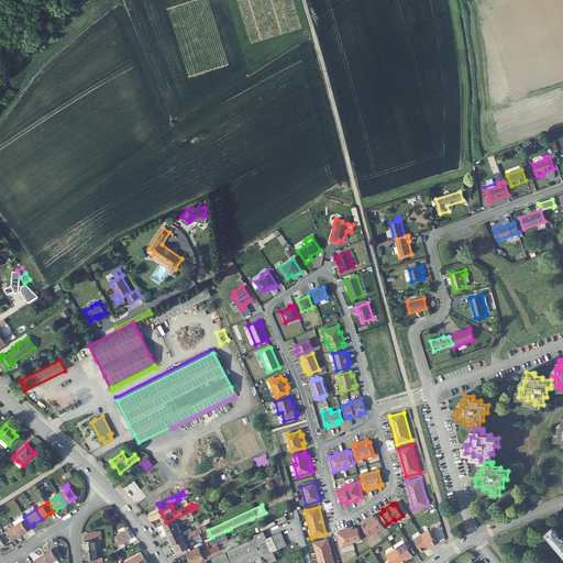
[(169,534),(180,529),(177,522),(194,515),(191,510),(166,522),(164,523),(169,534)]
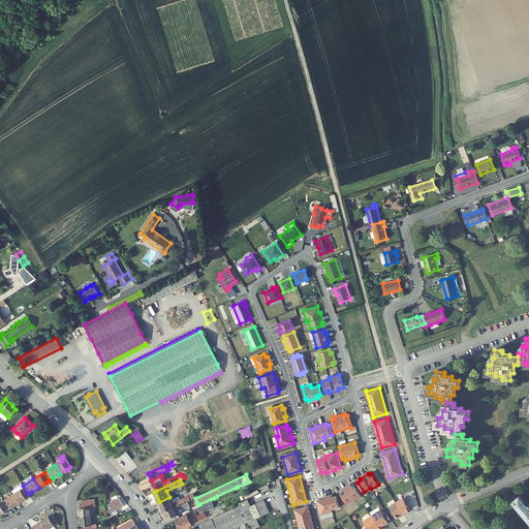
[(30,496),(28,494),(23,486),(22,484),(11,491),(13,494),(20,503),(27,498),(30,496)]
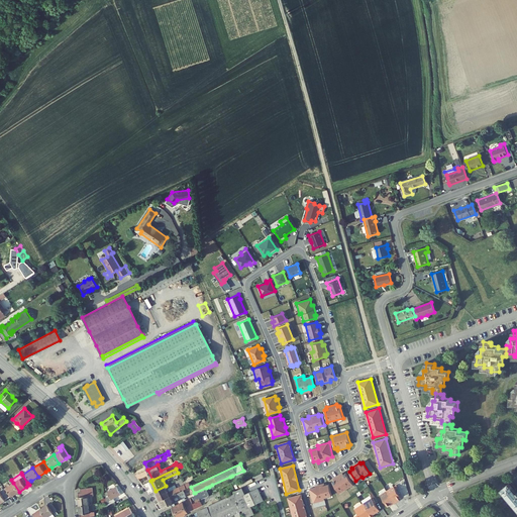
[(339,493),(353,485),(346,474),(343,475),(342,473),(333,479),(334,481),(332,482),(339,493)]
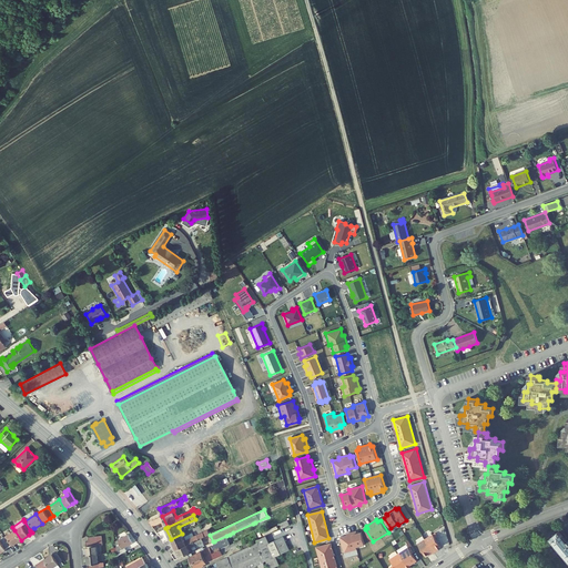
[(13,545),(21,540),(14,530),(3,538),(9,547),(12,545),(13,545)]
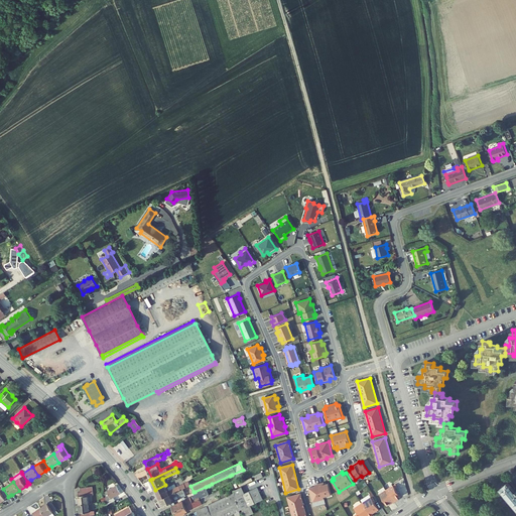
[(155,490),(160,500),(161,499),(182,489),(190,486),(188,482),(176,487),(175,484),(166,488),(165,485),(155,490)]
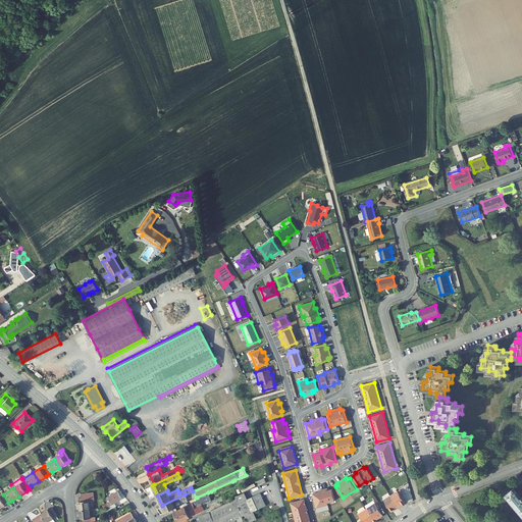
[(317,508),(328,505),(327,502),(335,500),(332,489),(329,489),(329,487),(319,490),(319,491),(313,493),(317,508)]
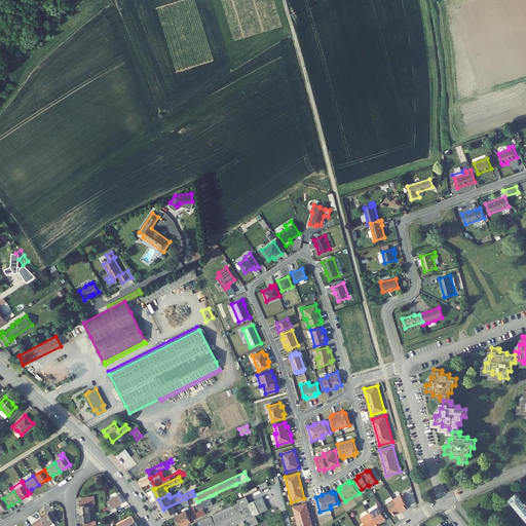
[(525,500),(525,501),(518,492),(511,498),(519,509),(525,517),(525,500)]
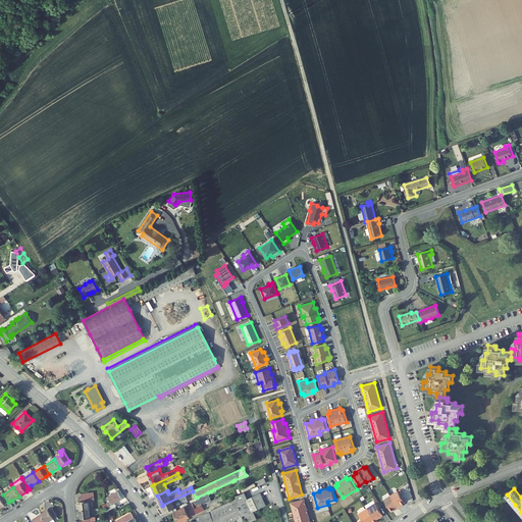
[(236,493),(235,489),(210,502),(211,505),(212,506),(236,493)]
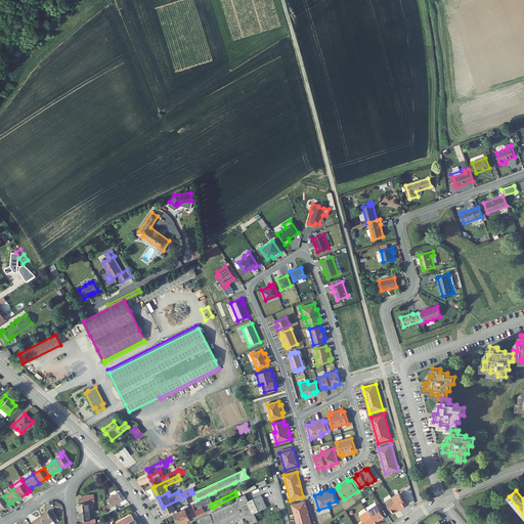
[(404,506),(406,504),(399,492),(392,497),(400,510),(403,508),(402,507),(404,506)]
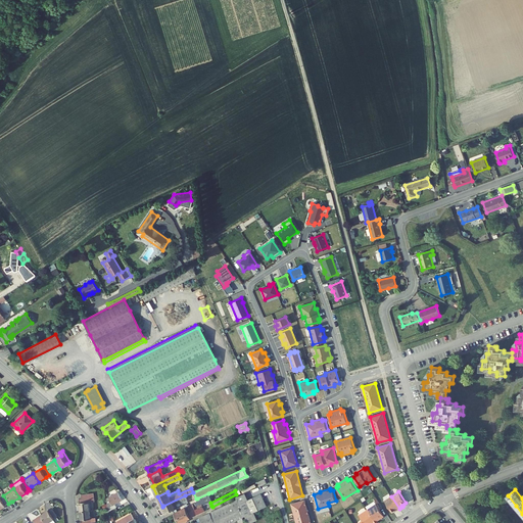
[(115,504),(123,500),(117,492),(106,498),(108,512),(116,507),(115,504)]
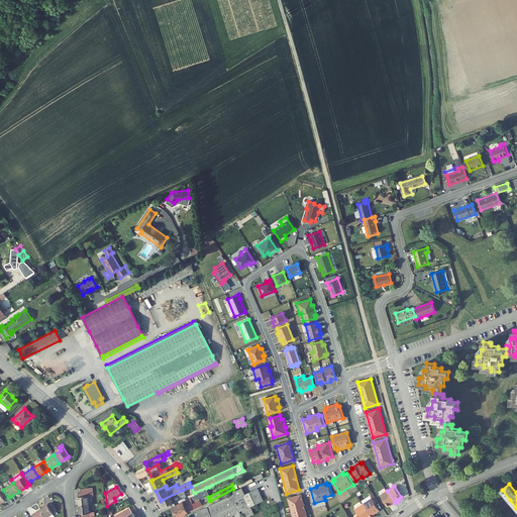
[(78,497),(79,505),(89,504),(88,496),(94,496),(93,488),(81,489),(81,493),(78,493),(79,497),(78,497)]
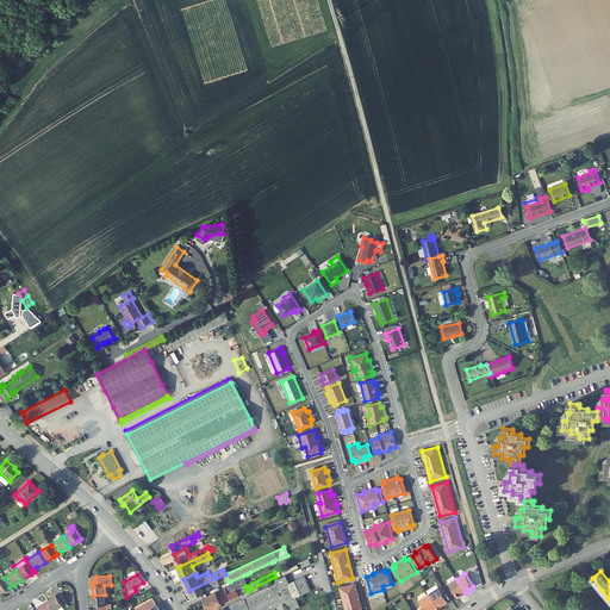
[(241,582),(244,579),(243,576),(230,582),(231,586),(241,582)]
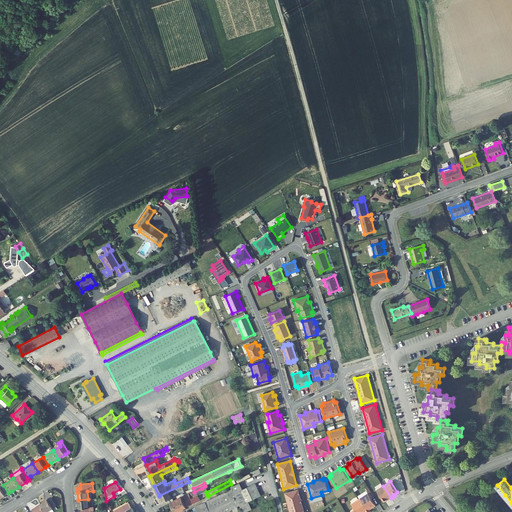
[(240,506),(249,502),(261,496),(255,483),(242,489),(234,493),(238,507),(240,506)]
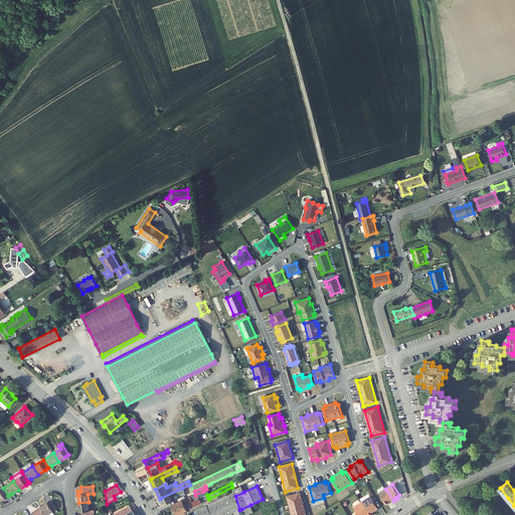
[(5,498),(8,496),(3,488),(0,489),(0,501),(5,498)]
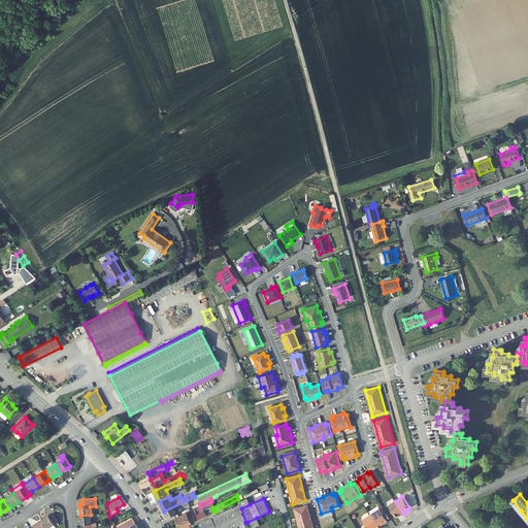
[(187,509),(189,508),(190,507),(187,500),(165,510),(169,518),(187,509)]
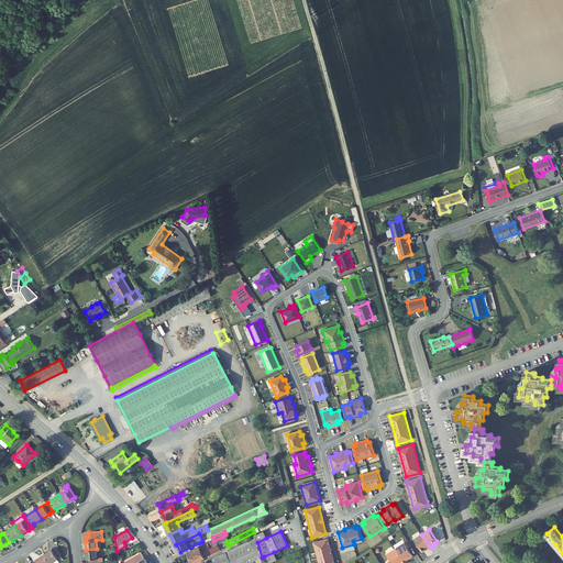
[(427,550),(430,548),(421,534),(414,539),(421,551),(424,549),(426,549),(427,550)]
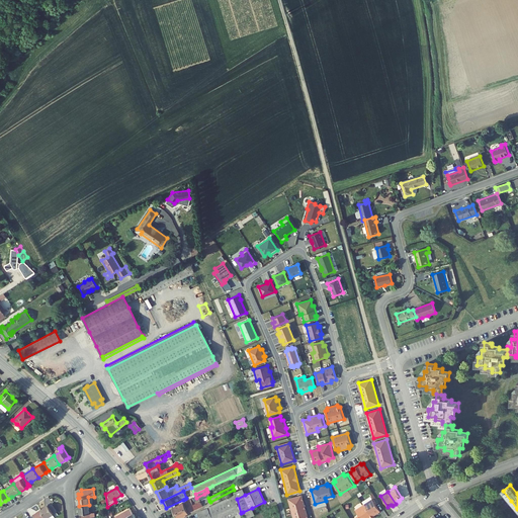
[(207,508),(212,517),(229,517),(236,515),(241,513),(237,499),(236,497),(236,495),(207,508)]
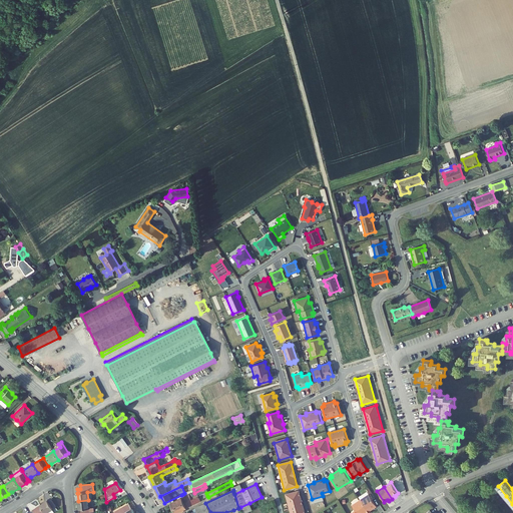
[(201,495),(204,494),(203,491),(192,496),(191,494),(184,497),(182,498),(171,503),(174,508),(185,502),(201,495)]
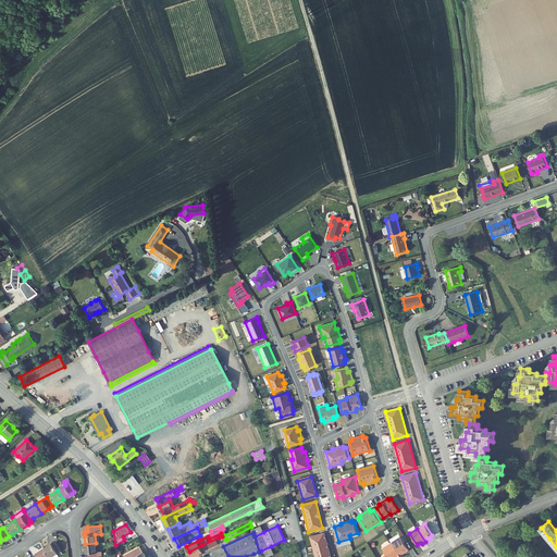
[(330,556),(324,533),(309,537),(314,556),(330,556)]
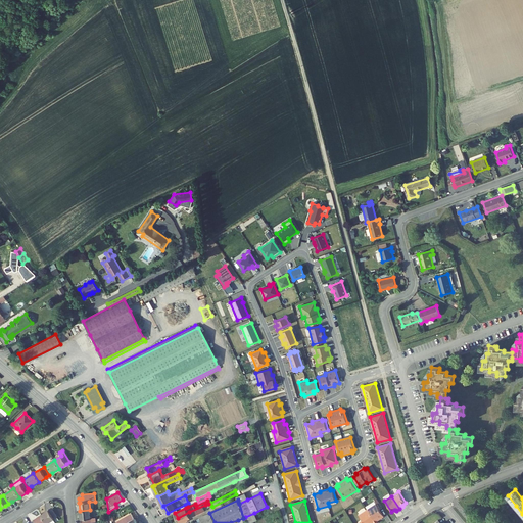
[(384,516),(383,515),(380,510),(376,504),(368,510),(376,522),(377,521),(384,516)]
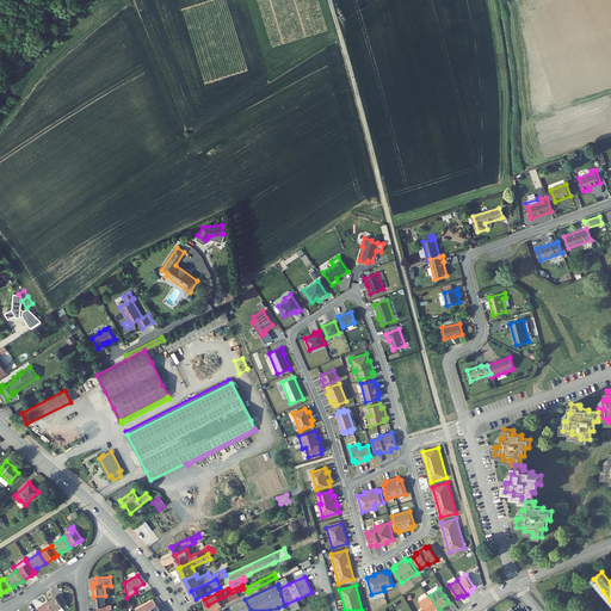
[(221,598),(208,605),(210,610),(214,609),(215,610),(221,609),(220,606),(223,605),(223,604),(239,597),(239,596),(242,593),(240,590),(221,598)]
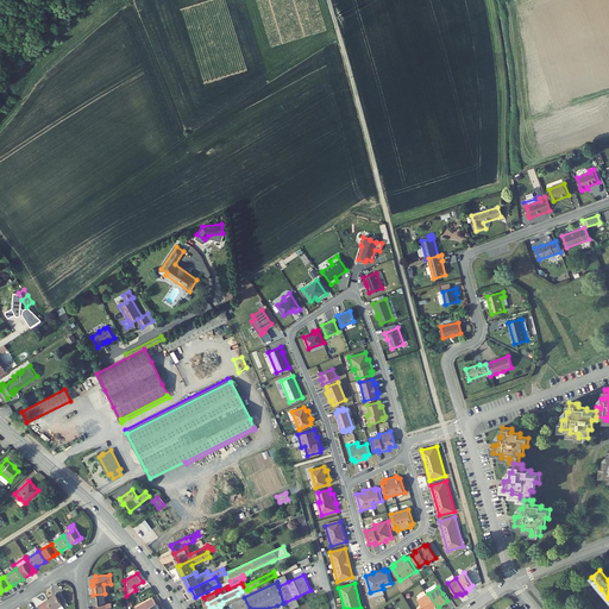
[(57,594),(49,600),(54,608),(55,608),(67,602),(61,592),(57,595),(57,594)]
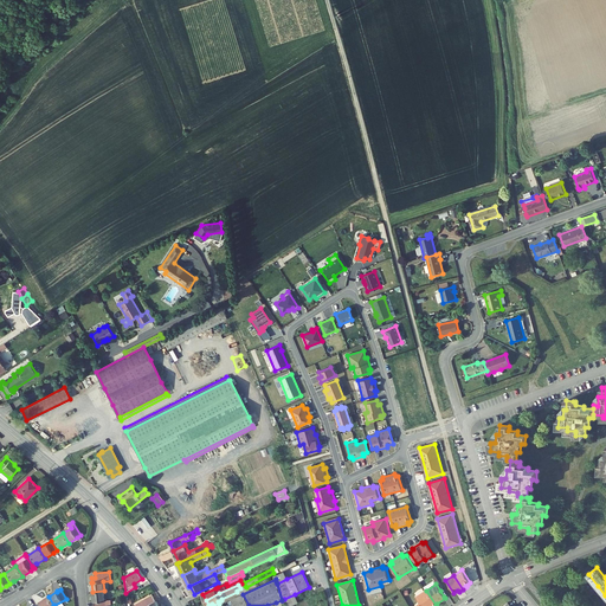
[(104,591),(92,592),(94,603),(95,603),(94,605),(97,605),(105,605),(110,605),(110,600),(105,601),(104,591)]
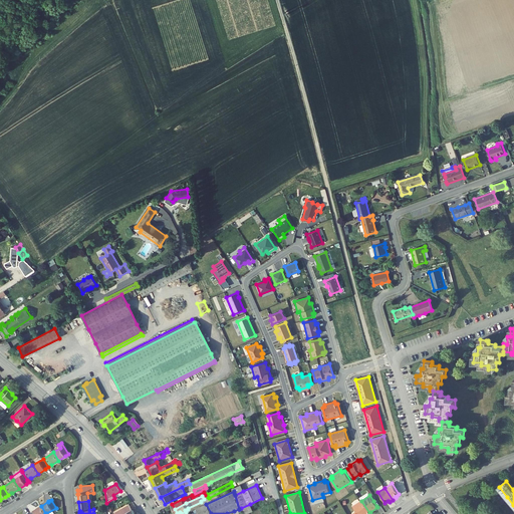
[(366,513),(369,513),(361,501),(353,506),(356,511),(352,513),(366,513)]
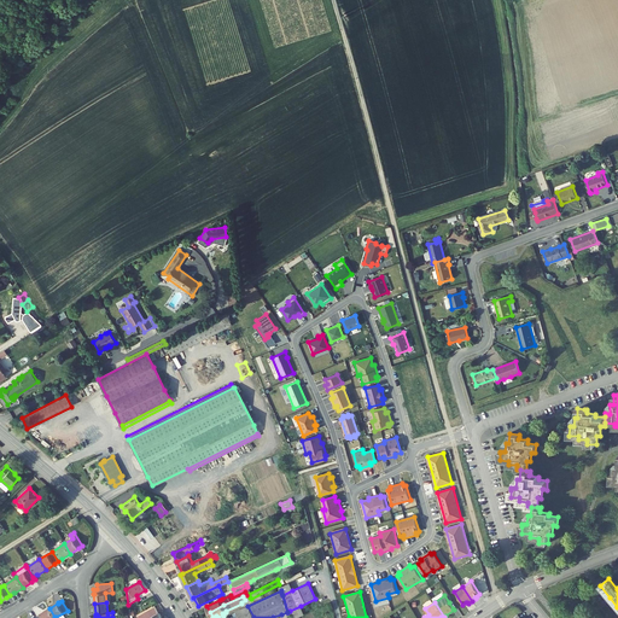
[(149,617),(159,613),(159,612),(156,606),(139,616),(139,617),(149,617)]
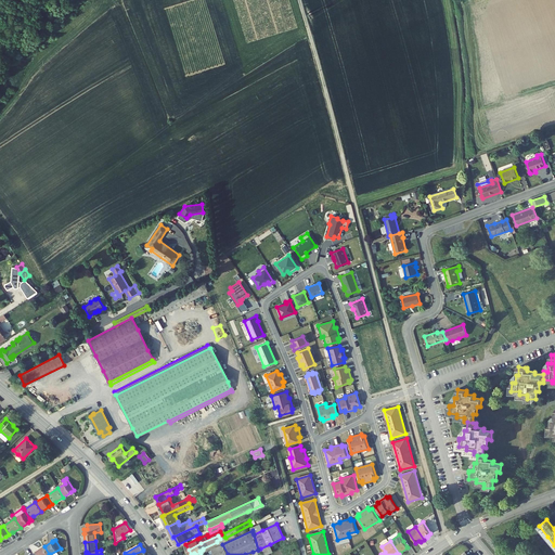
[(228,554),(222,544),(211,550),(214,554),(228,554)]
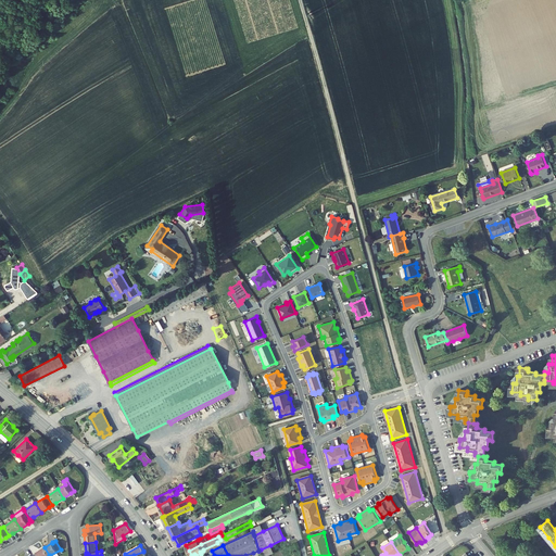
[(270,545),(261,550),(263,555),(266,555),(274,553),(270,545)]
